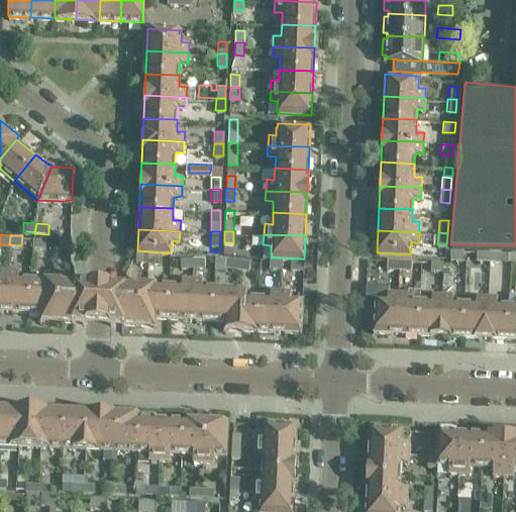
[(44,236),(32,235),(32,245),(44,245),(44,236)]
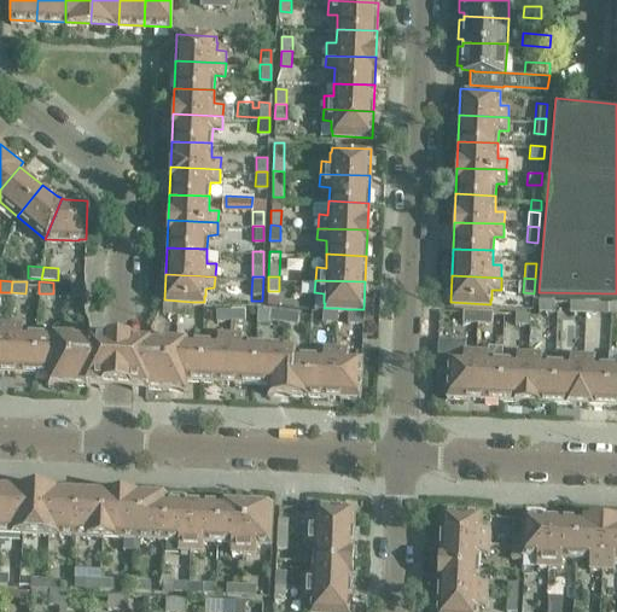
[(85,281),(70,281),(70,295),(83,296),(85,281)]
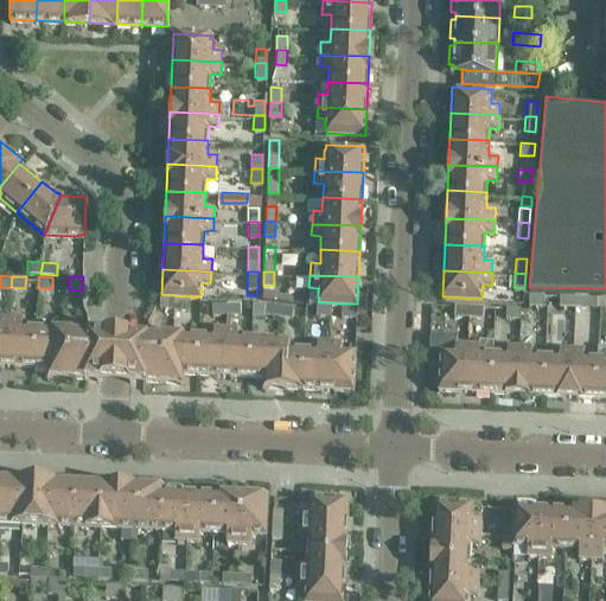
[(529,293),(529,302),(543,302),(543,293),(529,293)]
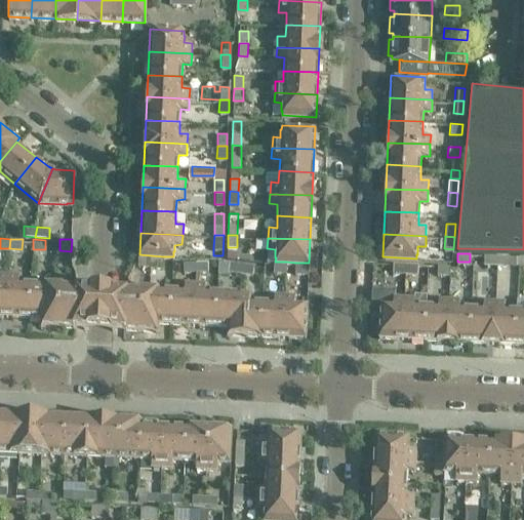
[(496,253),(483,253),(483,263),(496,263),(496,253)]
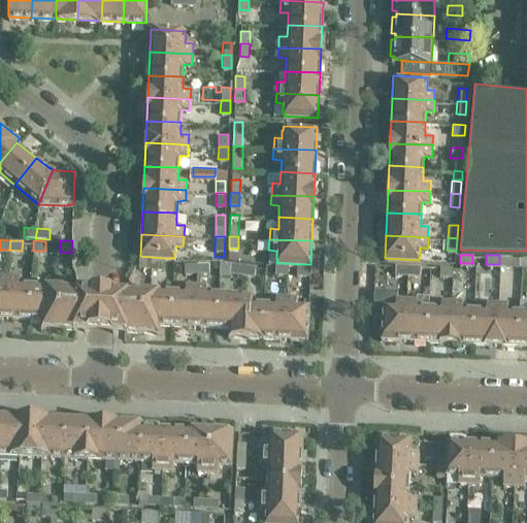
[(499,255),(499,264),(524,264),(524,256),(499,255)]
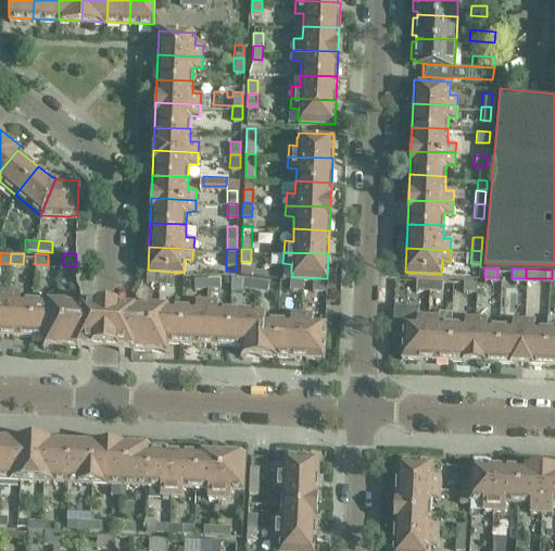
[(147,271),(147,280),(160,280),(160,271),(148,270),(148,271),(147,271)]
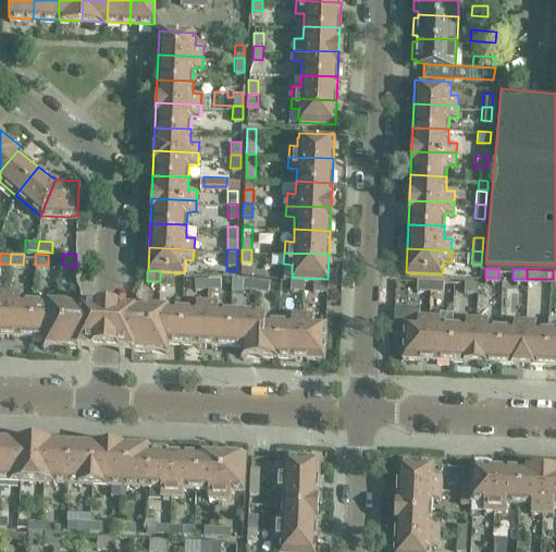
[(160,271),(160,281),(172,282),(173,272),(160,271)]
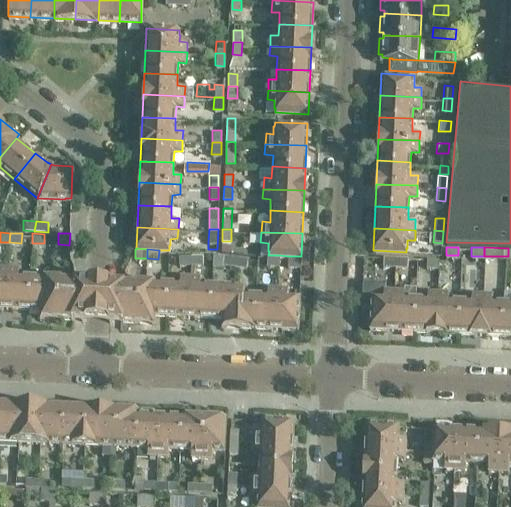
[(223,253),(222,262),(234,264),(235,255),(223,253)]
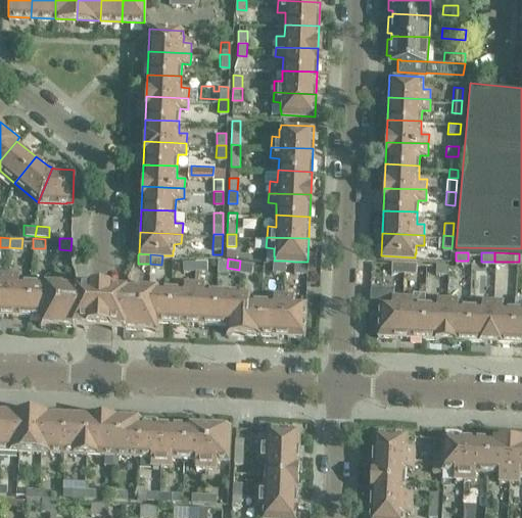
[(182,261),(183,269),(195,269),(194,260),(182,261)]
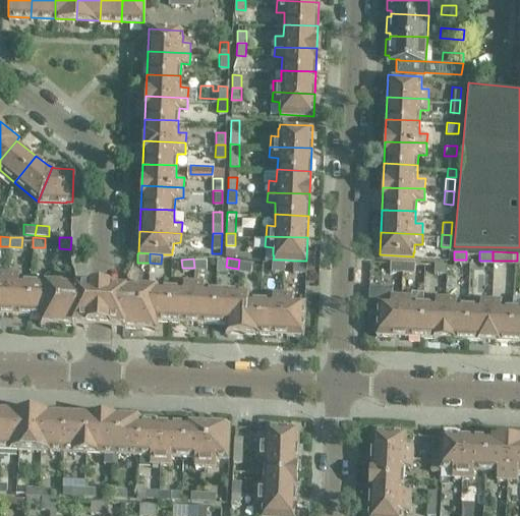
[(193,259),(194,268),(207,267),(207,259),(193,259)]
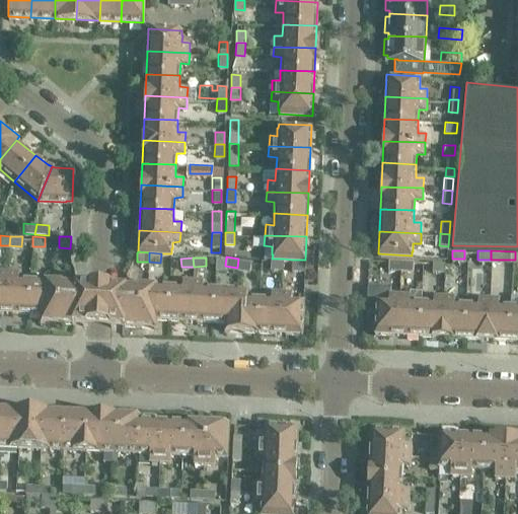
[(238,259),(237,268),(249,270),(251,261),(238,259)]
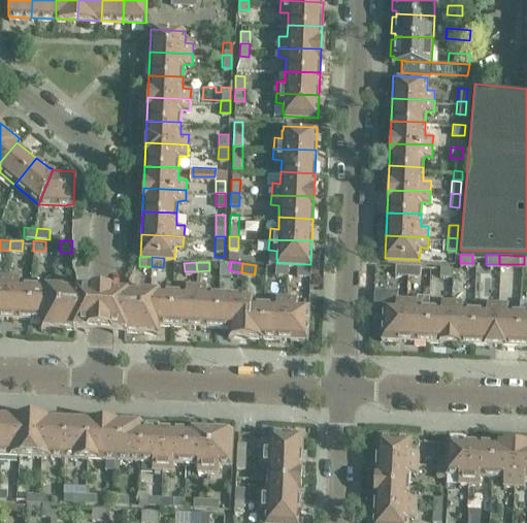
[(276,263),(275,272),(288,273),(288,263),(276,263)]
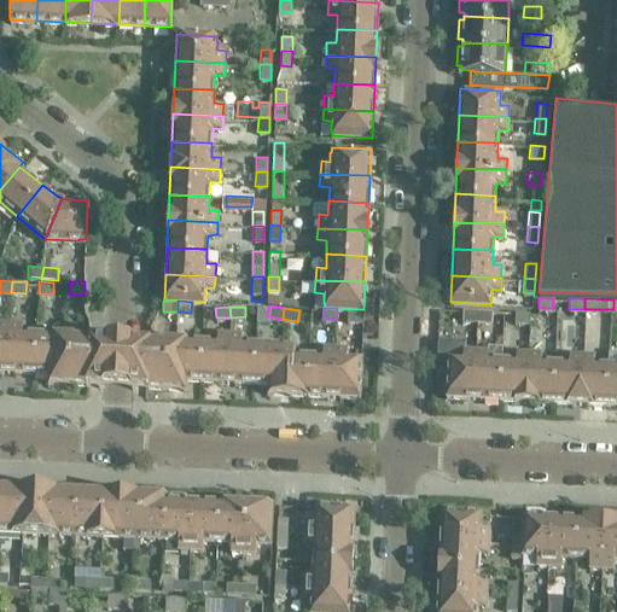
[(478,309),(464,308),(463,319),(477,320),(478,309)]
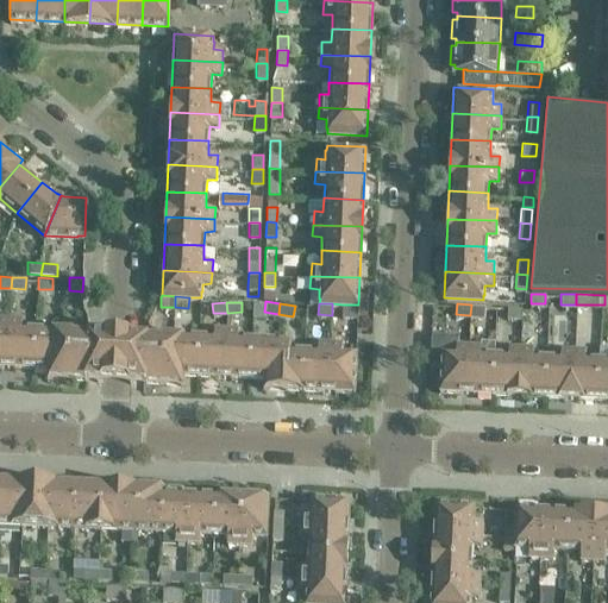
[(343,305),(342,315),(357,316),(358,305),(343,305)]
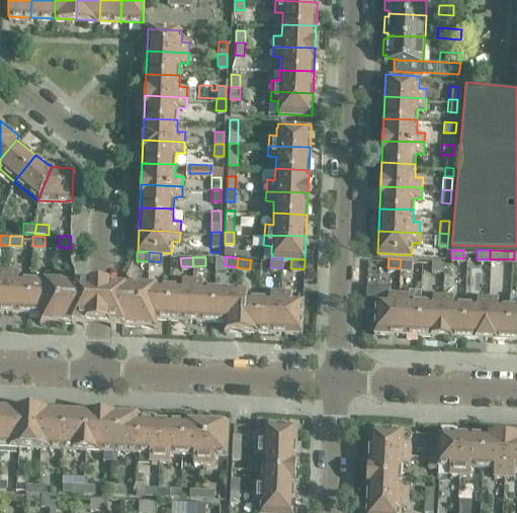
[(413,259),(401,259),(400,268),(412,268),(413,259)]
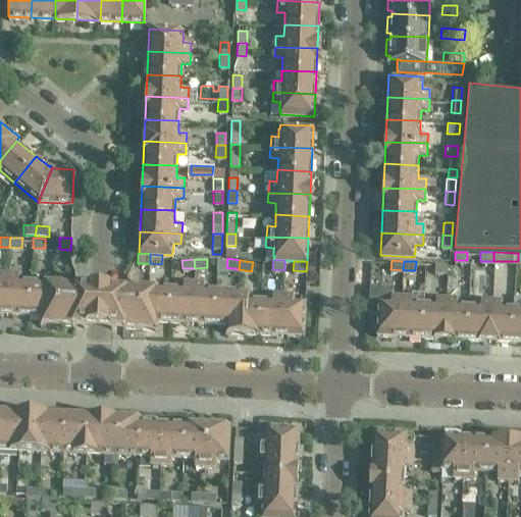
[(448,263),(435,262),(434,270),(448,271),(448,263)]
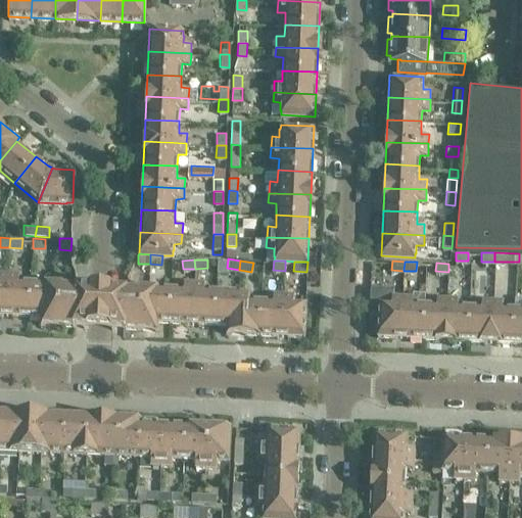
[(0,312),(6,313),(8,271),(0,270),(0,312)]
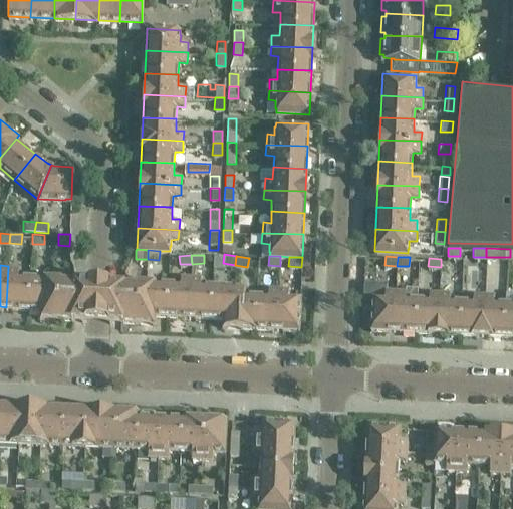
[(6,307),(17,308),(28,308),(30,275),(18,274),(19,266),(8,266),(6,307)]
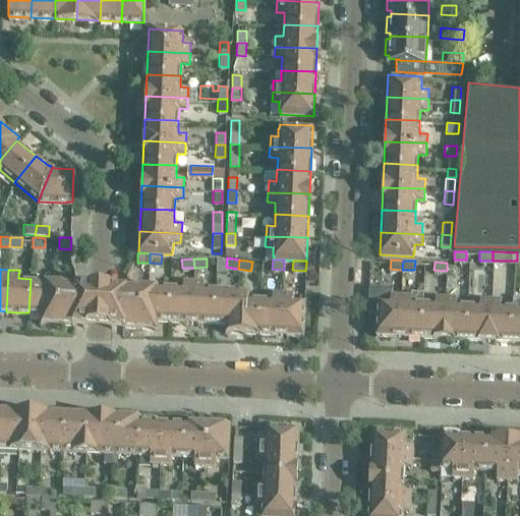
[(171,283),(169,320),(190,321),(192,278),(182,277),(182,284),(171,283)]
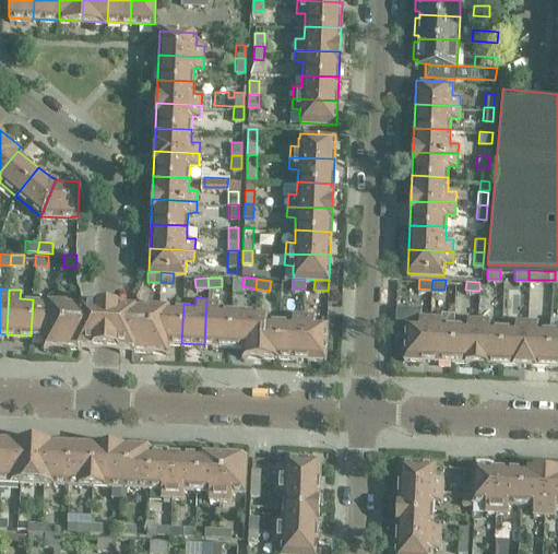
[(206,298),(204,344),(228,345),(230,309),(230,306),(218,306),(218,298),(206,298)]
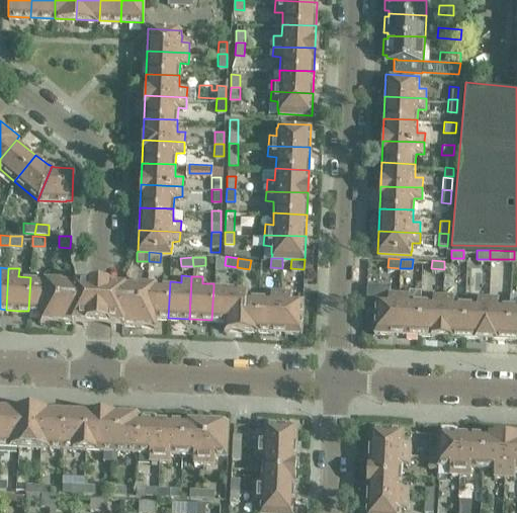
[(28,311),(40,312),(40,320),(51,320),(53,278),(30,277),(28,311)]
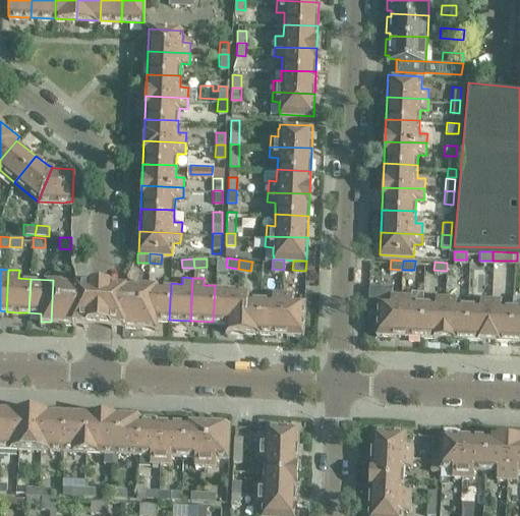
[(100,286),(75,285),(71,284),(71,283),(62,283),(62,280),(53,280),(51,322),(73,323),(98,324),(100,286)]
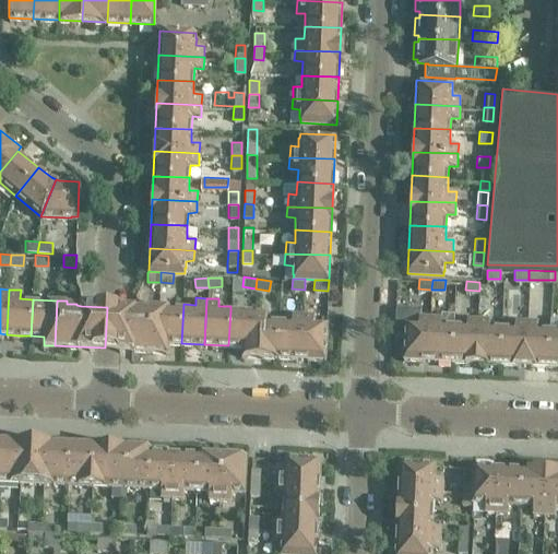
[(149,308),(133,308),(107,307),(105,348),(132,349),(157,351),(159,304),(150,304),(149,308)]
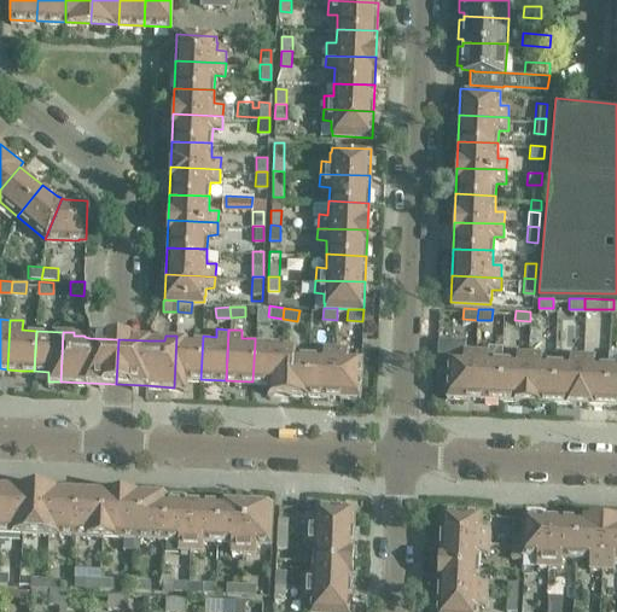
[(176,336),(174,388),(186,388),(186,378),(201,379),(203,336),(176,336)]
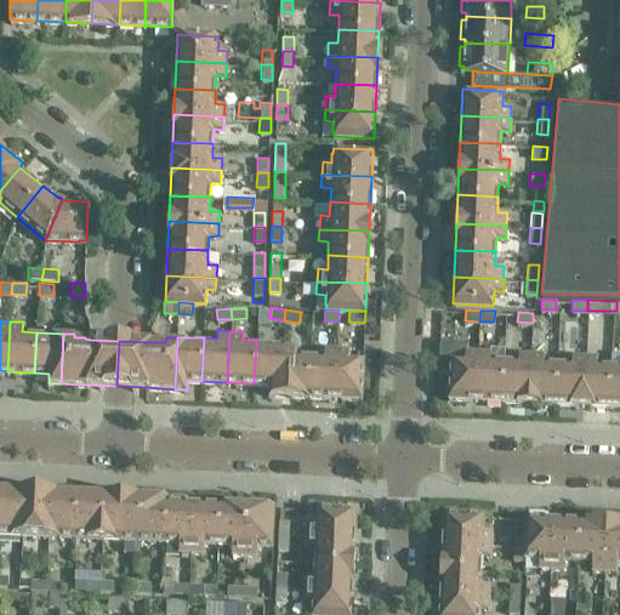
[(436,356),(436,369),(449,370),(448,397),(476,398),(478,348),(467,347),(467,339),(439,337),(438,356),(436,356)]
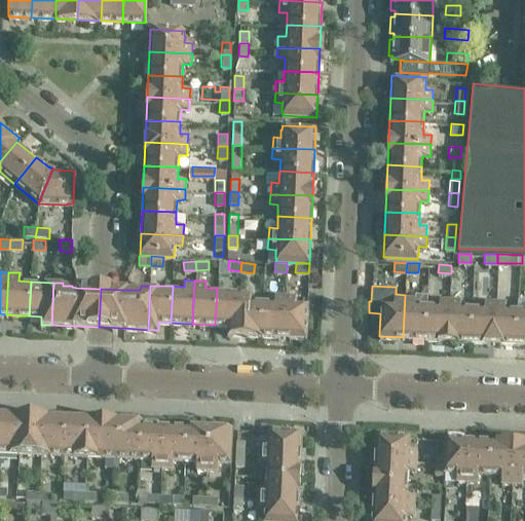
[(217,291),(215,325),(228,326),(228,333),(235,333),(237,292),(237,289),(217,288),(217,291)]
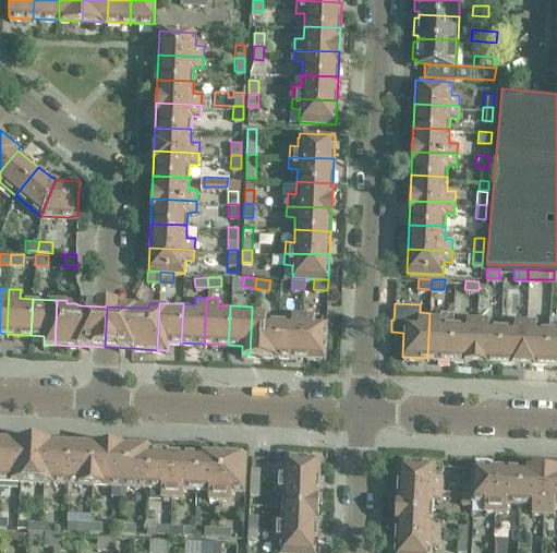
[(252,307),(252,310),(250,353),(275,356),(277,316),(264,315),(265,307),(252,307)]
